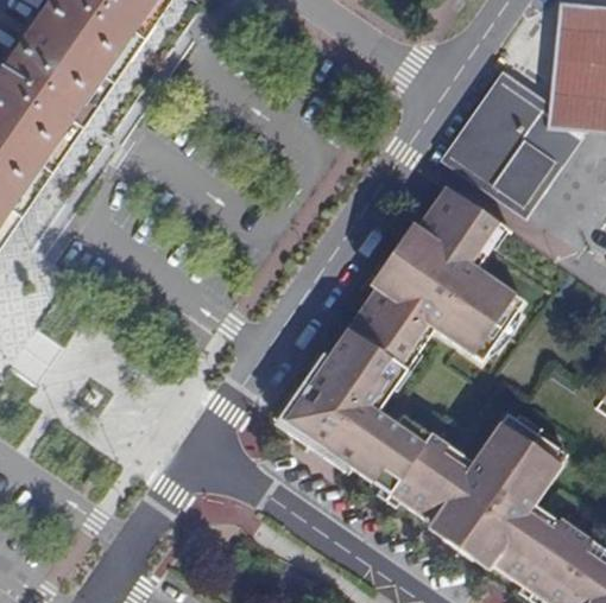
[(45,0),(0,65),(0,219),(152,0),(45,0)]
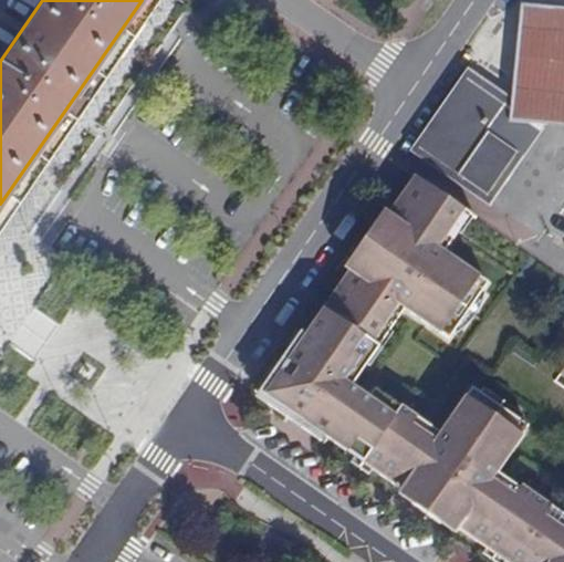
[(563,6),(519,2),(510,103),(509,117),(536,120),(563,122),(563,6)]
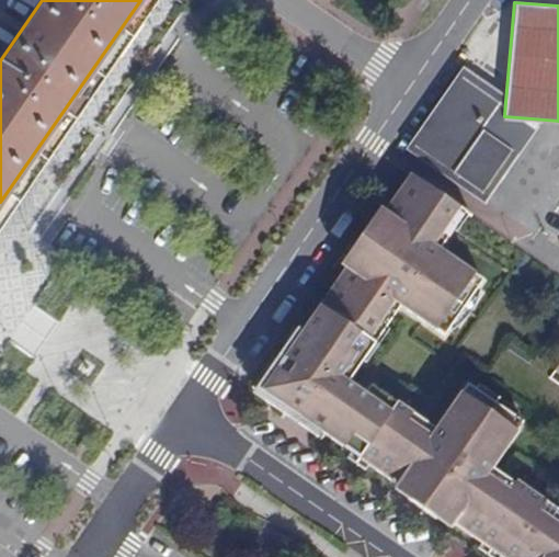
[(495,95),(492,99),(460,78),(413,146),(481,192),(532,118),(504,116),(505,102),(495,95)]
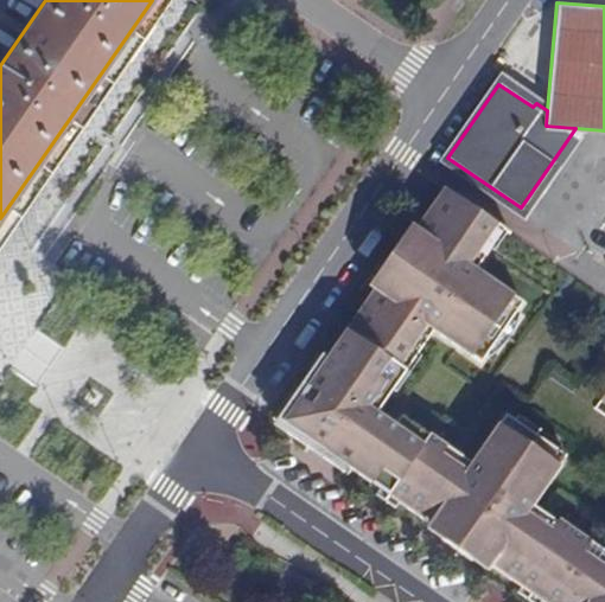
[(420,446),(428,431),(401,412),(394,423),(376,410),(393,386),(390,384),(415,348),(418,351),(434,327),(481,360),(488,351),(498,334),(516,308),(523,300),(476,267),(504,225),(445,185),(416,226),(419,228),(379,287),(376,285),(328,354),(314,373),(420,446)]
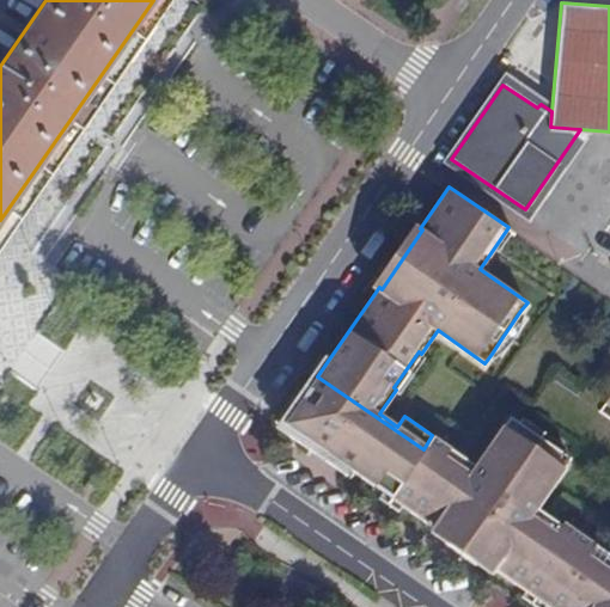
[(382,289),(422,230),(420,228),(414,224),(373,283),(379,287),(382,289)]
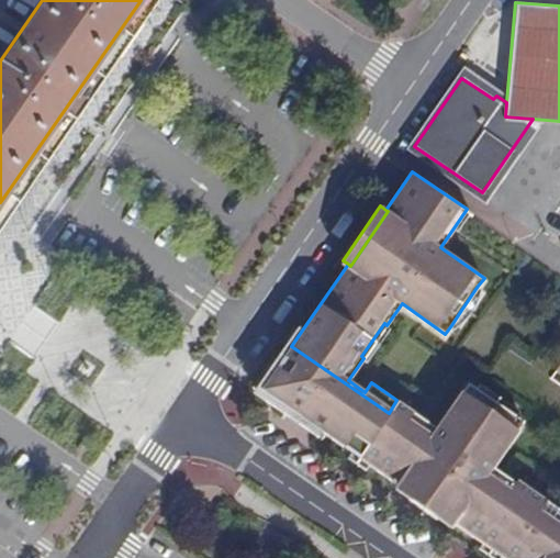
[(478,286),(461,310),(451,325),(454,327),(466,316),(473,307),(478,297),(481,288),(478,286)]
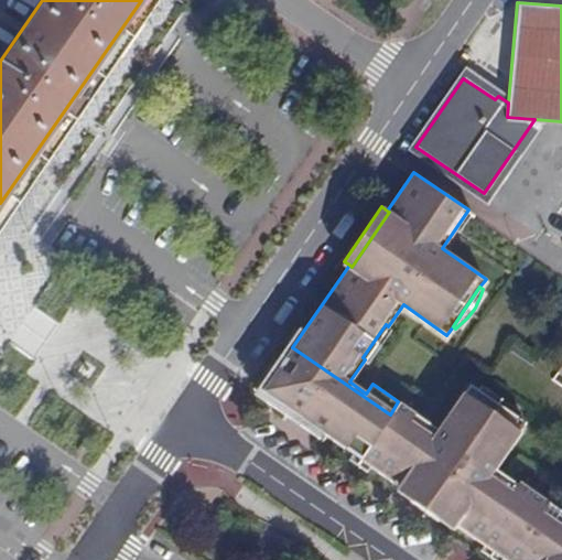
[(292,347),(304,330),(299,326),(255,390),(320,437),(324,431),(307,420),(311,416),(292,402),(290,407),(270,394),(274,387),(268,383),(292,347)]
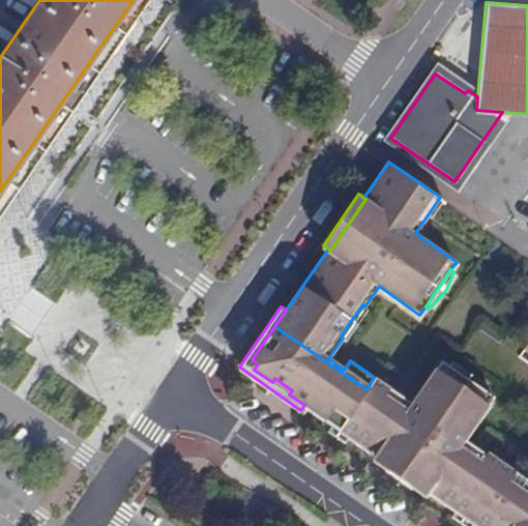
[(367,389),(274,326),(252,359),(258,363),(254,370),(272,382),(274,378),(292,390),(289,395),(304,405),(332,424),(333,425),(339,417),(344,421),(367,389)]
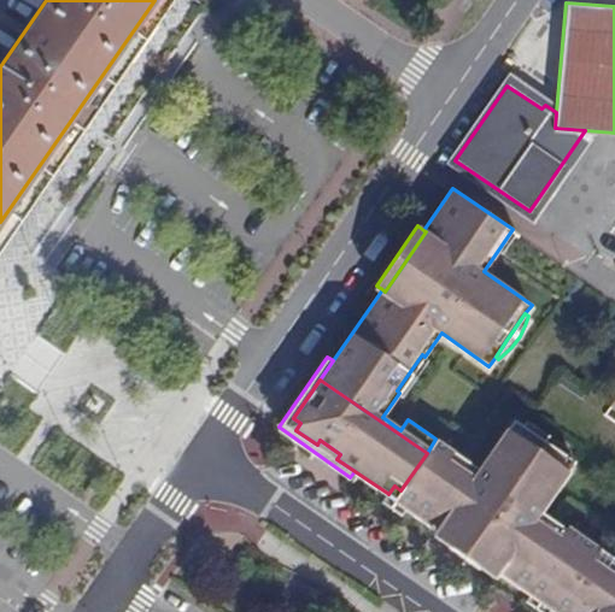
[(427,453),(614,581),(614,562),(598,551),(601,547),(568,525),(566,528),(542,511),(575,460),(567,454),(526,427),(514,418),(479,469),(435,439),(427,453)]
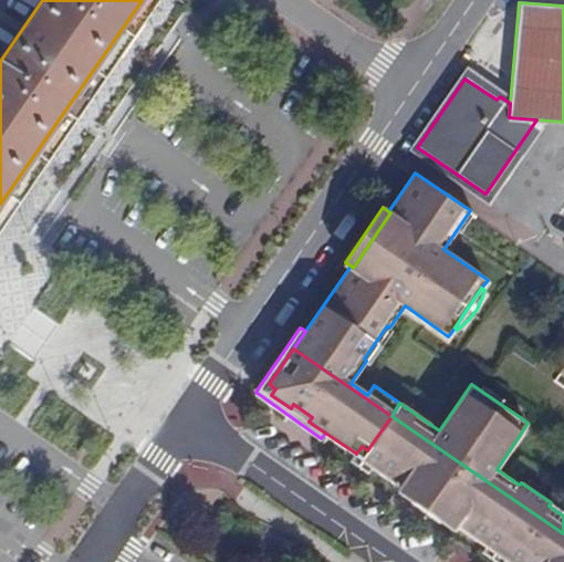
[(482,392),(520,417),(523,412),(487,386),(482,392)]
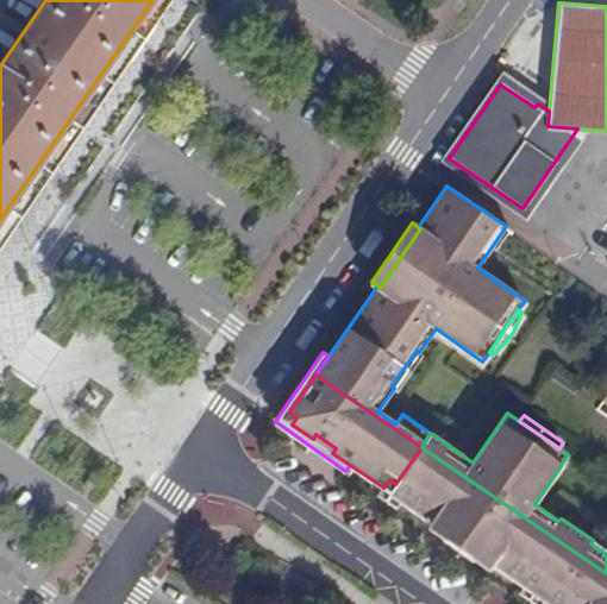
[(606,603),(606,573),(421,447),(395,484),(406,491),(400,499),(401,499),(433,522),(436,518),(450,528),(457,517),(482,535),(475,545),(495,559),(492,562),(524,585),(525,585),(530,577),(549,590),(544,598),(544,599),(551,603),(606,603)]
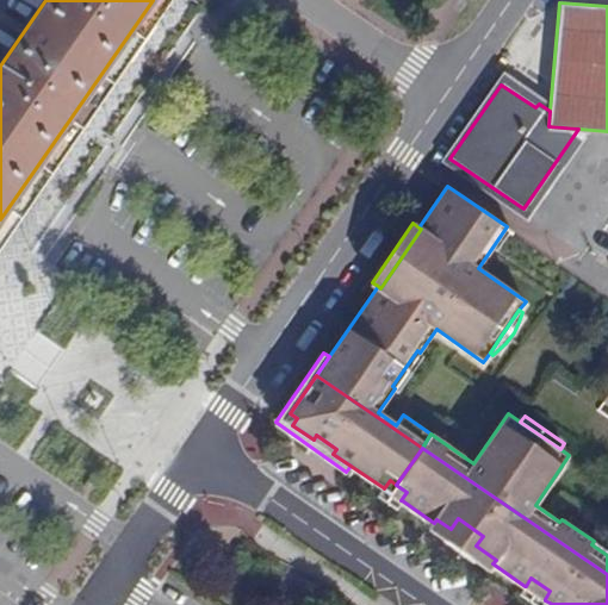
[(396,485),(390,480),(384,488),(383,487),(378,493),(397,506),(402,500),(401,500),(407,492),(396,485)]
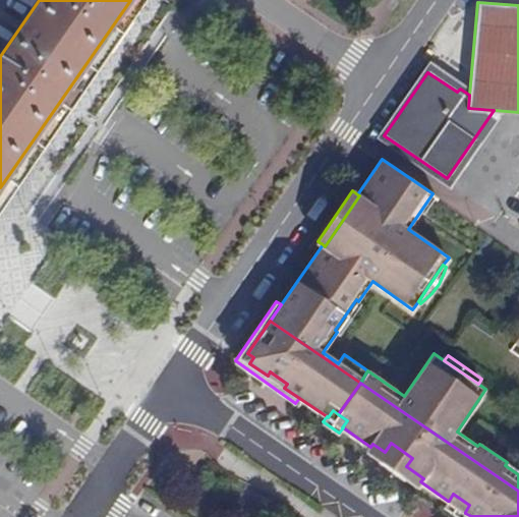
[(372,444),(370,447),(366,452),(417,486),(420,481),(423,478),(406,466),(412,458),(391,443),(385,452),(372,444)]
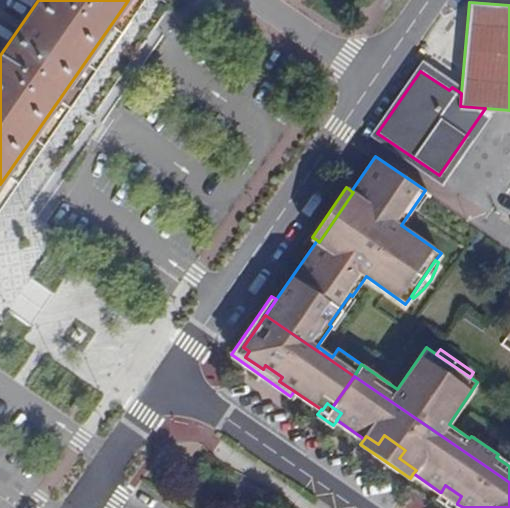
[(440,492),(436,497),(452,507),(454,507),(457,504),(457,503),(461,496),(445,485),(441,492),(440,492)]
